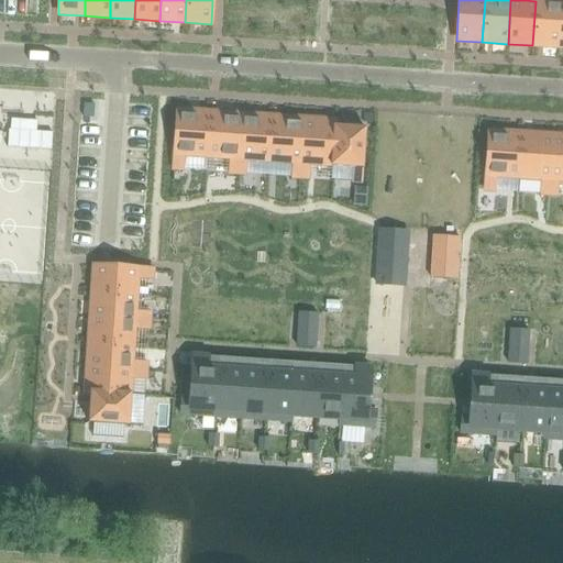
[(536,1),(532,45),(558,47),(561,0),(552,0),(552,2),(536,1)]
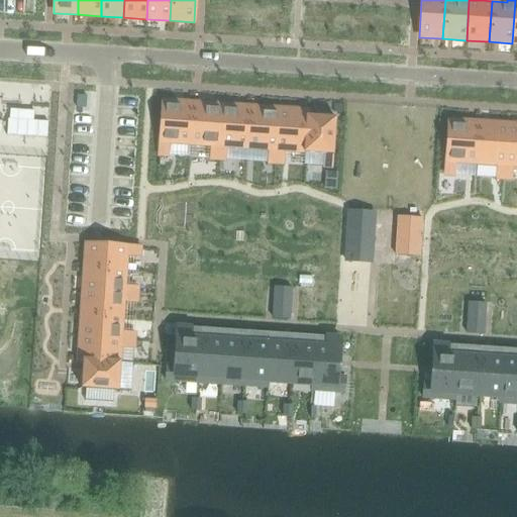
[(77,96),(76,108),(86,108),(86,96),(77,96)]
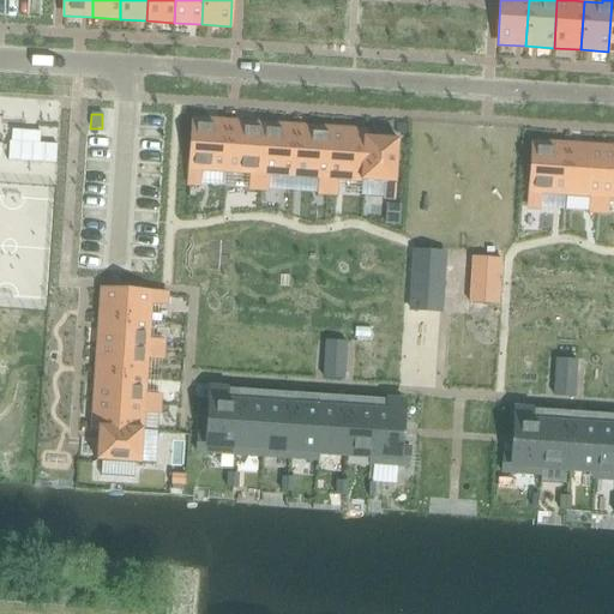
[(193,121),(188,186),(198,186),(199,172),(226,173),(229,124),(193,121)]
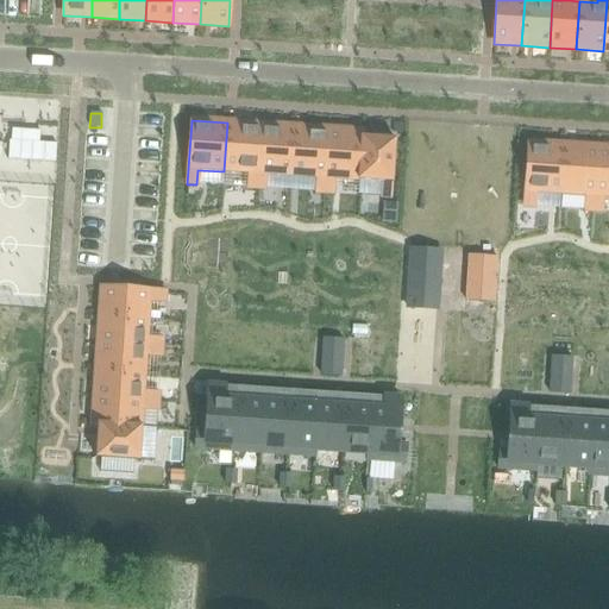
[(227,123),(224,171),(248,174),(246,188),(256,189),(261,125),(227,123)]
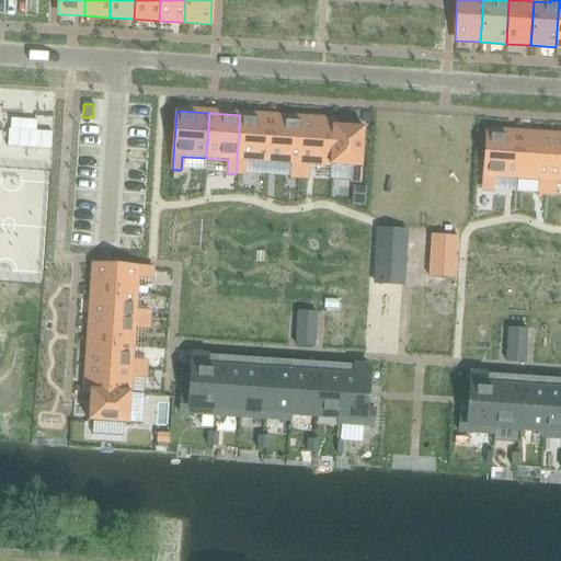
[(240,115),(236,174),(244,174),(245,161),(268,162),(272,117),(240,115)]
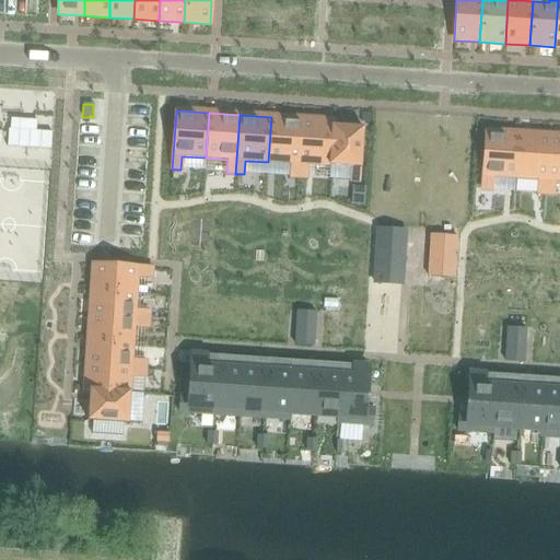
[(271,117),(268,162),(290,164),(289,177),(298,178),(302,119),(271,117)]
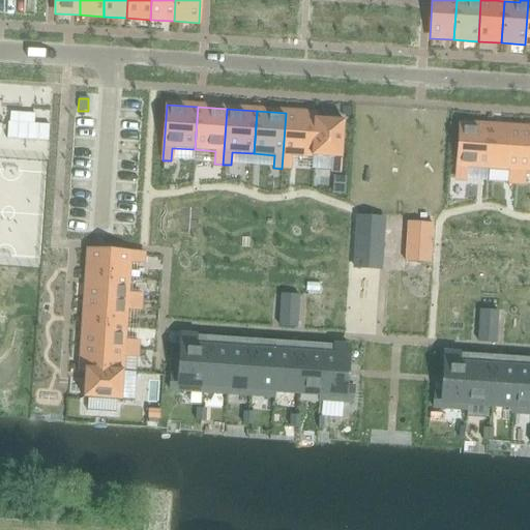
[(286,113),(282,169),(290,169),(291,156),(313,157),(316,115),(286,113)]
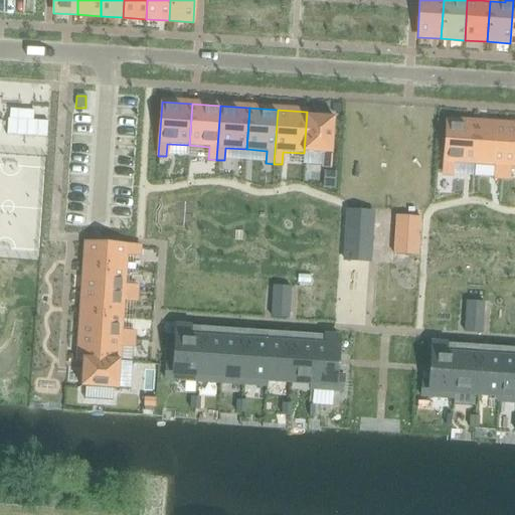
[(307,112),(304,153),(323,155),(322,167),(330,167),(334,119),(307,117),(308,112),(307,112)]
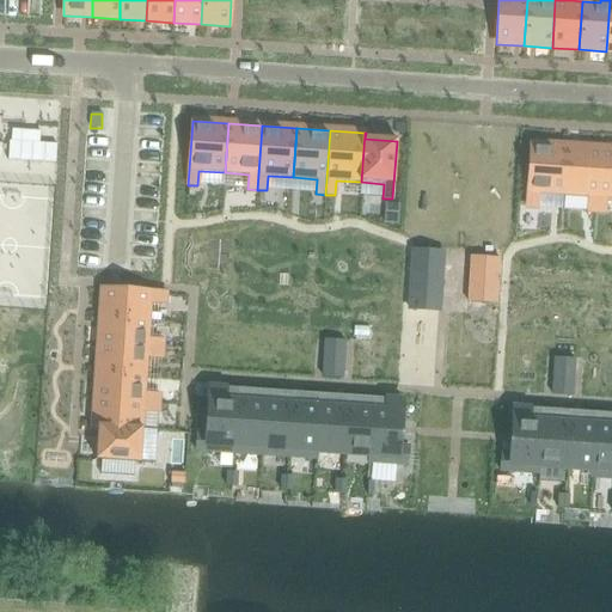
[(531,145),(527,208),(537,209),(538,194),(563,196),(567,147),(531,145)]
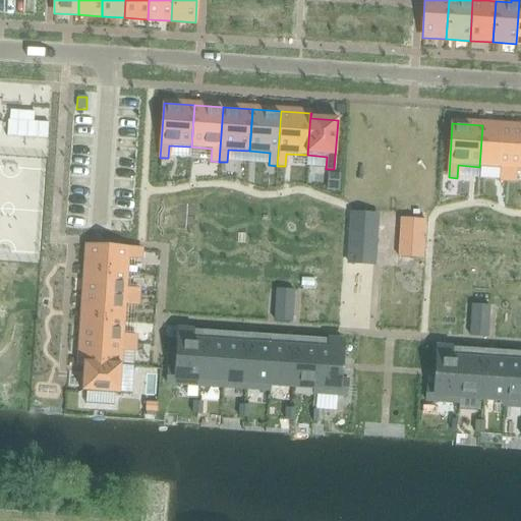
[(482,125),(479,167),(501,168),(500,180),(508,181),(511,126),(482,125)]
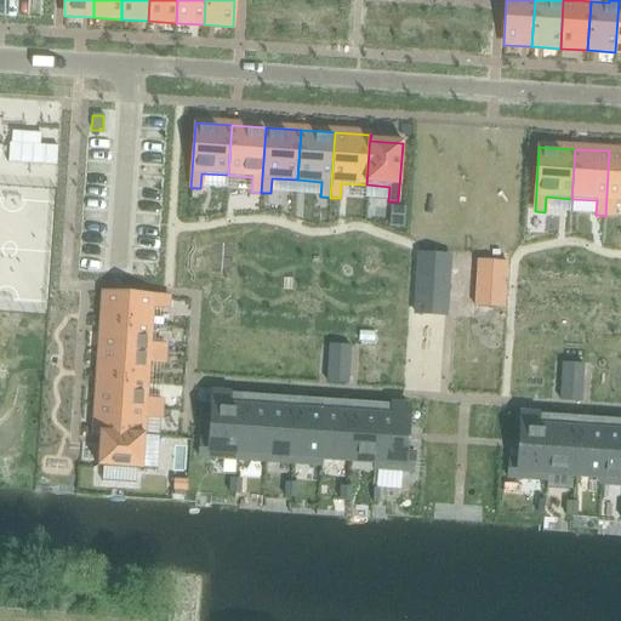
[(620,152),(609,151),(605,216),(615,216),(615,201),(620,201),(620,152)]
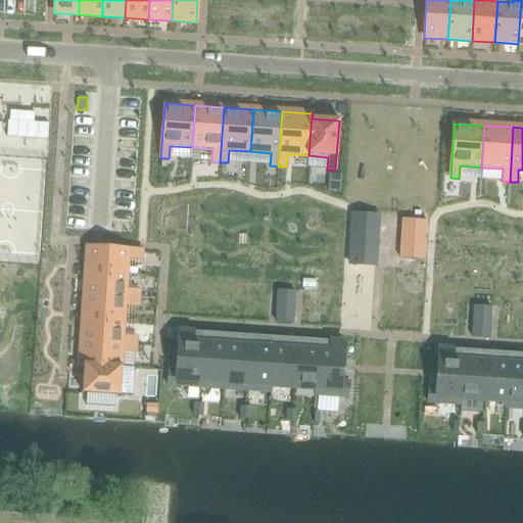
[(361,220),(358,270),(380,271),(384,221),(361,220)]
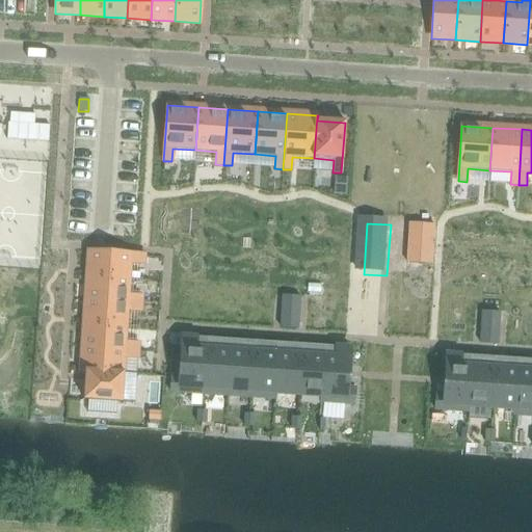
[(442,228),(419,227),(417,257),(440,258),(442,228)]
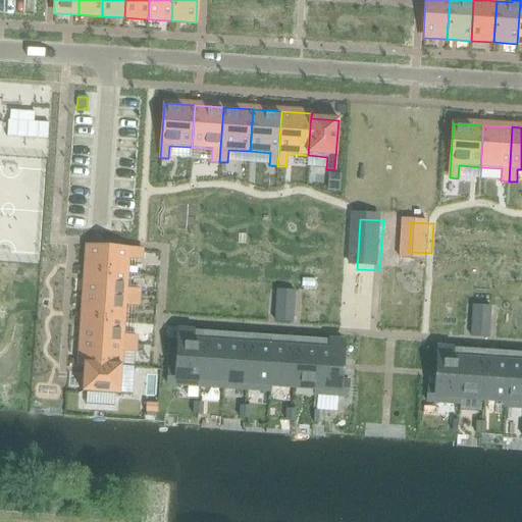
[(87,247),(86,271),(127,274),(128,258),(141,259),(142,251),(87,247)]
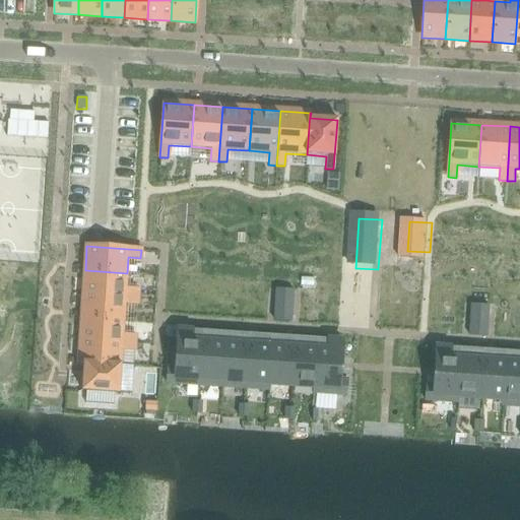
[(85,270),(83,294),(137,297),(138,289),(126,288),(127,273),(85,270)]
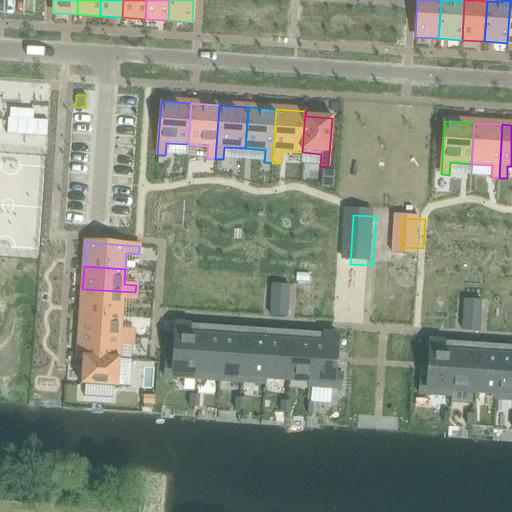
[(272,285),(270,316),(286,317),(288,286),(272,285)]
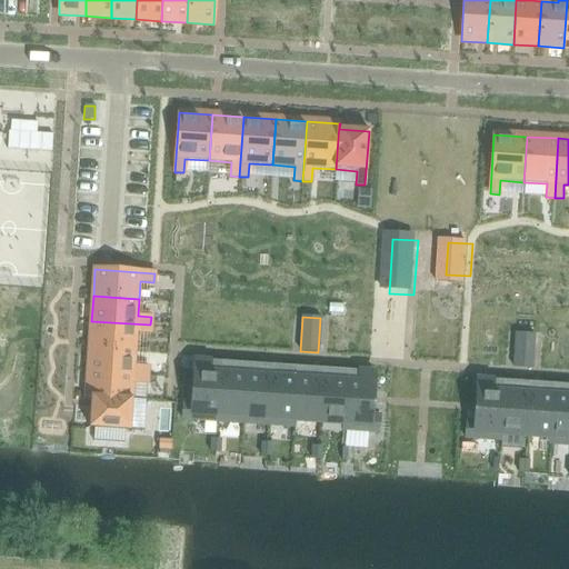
[(91,321),(90,347),(136,349),(137,333),(150,333),(150,325),(91,321)]
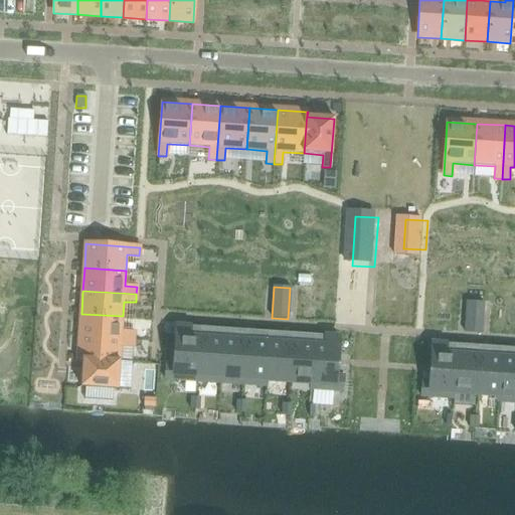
[(467,302),(465,333),(481,334),(484,303),(467,302)]
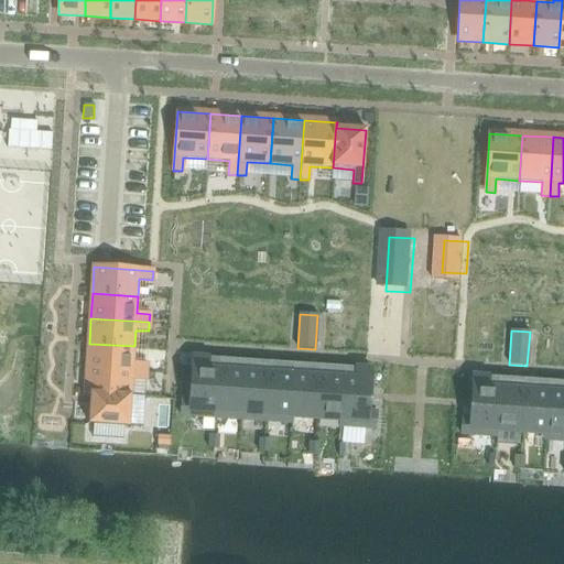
[(89,344),(87,368),(145,372),(147,364),(133,362),(134,346),(89,344)]
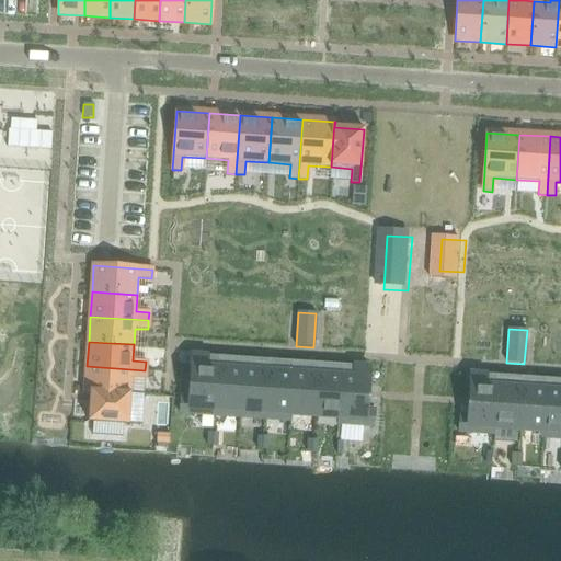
[(181,398),(180,413),(190,414),(190,413),(214,415),(217,367),(206,367),(206,356),(192,355),(190,398),(181,398)]
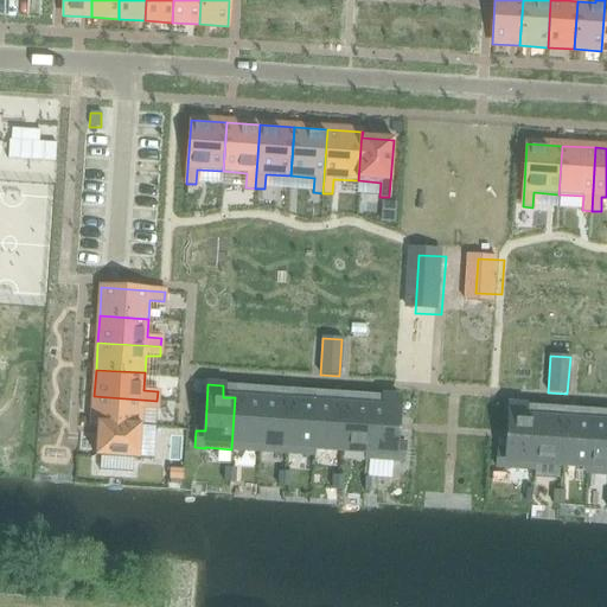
[(94,396),(93,423),(141,427),(142,409),(157,410),(157,401),(94,396)]
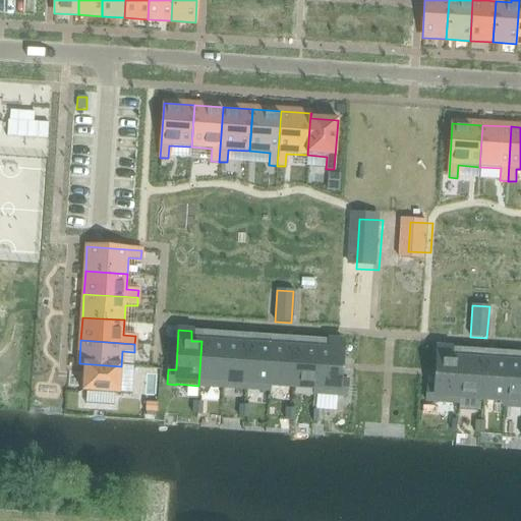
[(317,349),(314,394),(338,395),(338,396),(347,396),(348,382),(340,381),(343,341),(330,340),(329,350),(317,349)]
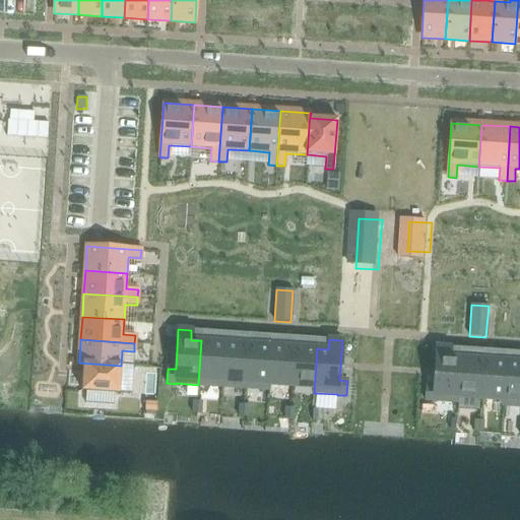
[(201,340),(198,385),(221,386),(224,342),(201,340)]
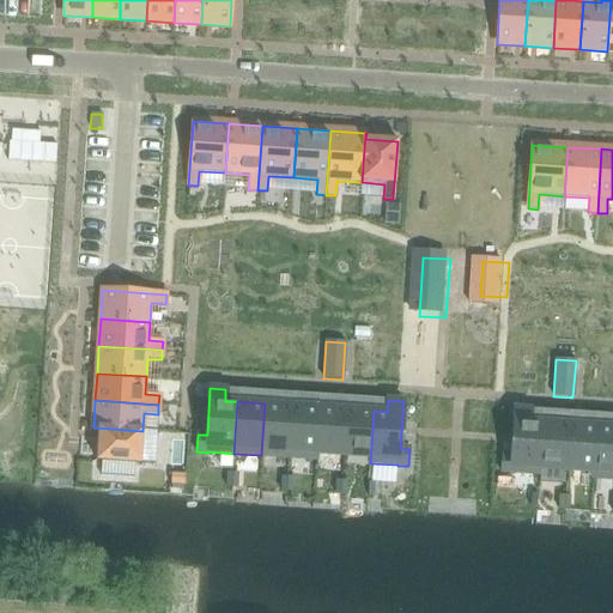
[(265,404),(261,455),(289,457),(292,405),(265,404)]
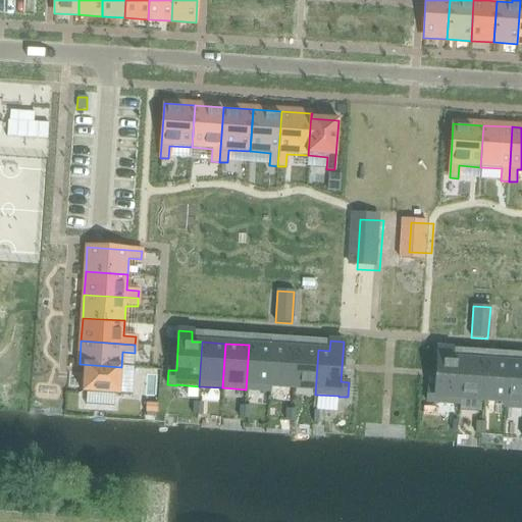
[(249,345),(246,389),(269,390),(272,347),(249,345)]
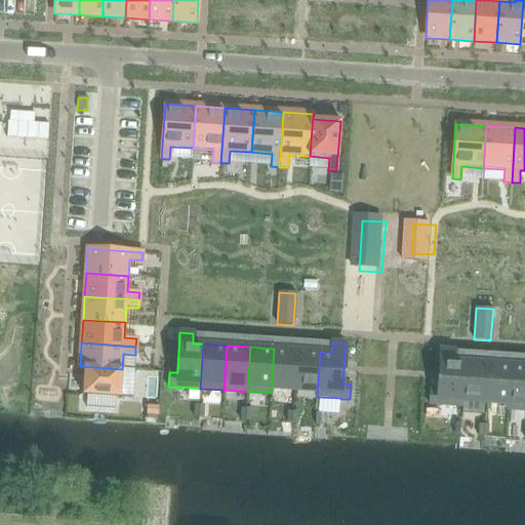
[(274,349),(271,393),(272,394),(272,389),(294,390),(296,351),(274,349)]
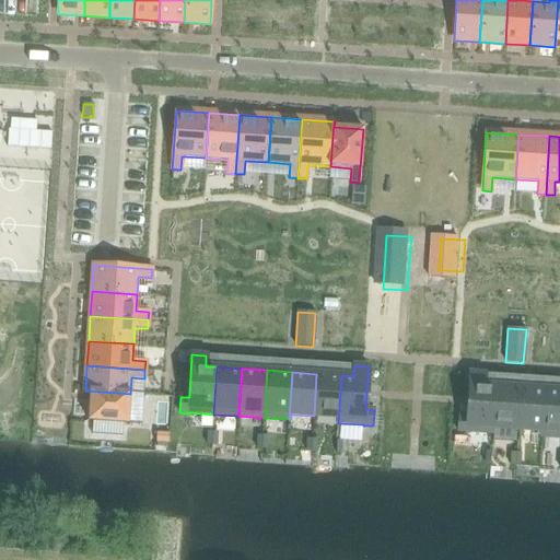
[(458,415),(457,431),(467,432),(467,431),(492,433),(496,386),(483,385),(485,374),(470,373),(467,416),(458,415)]
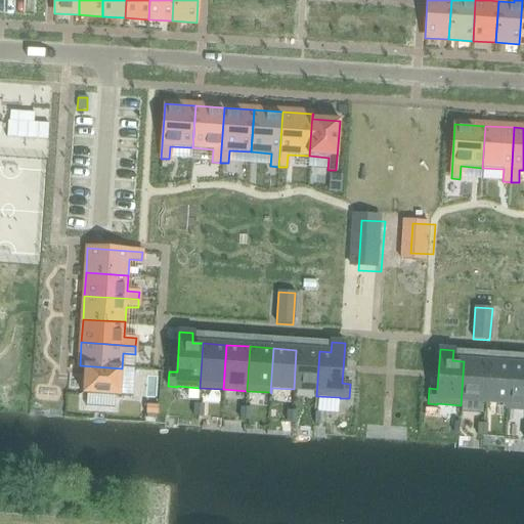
[(296,350),(294,389),(316,390),(315,395),(316,396),(319,351),(296,350)]
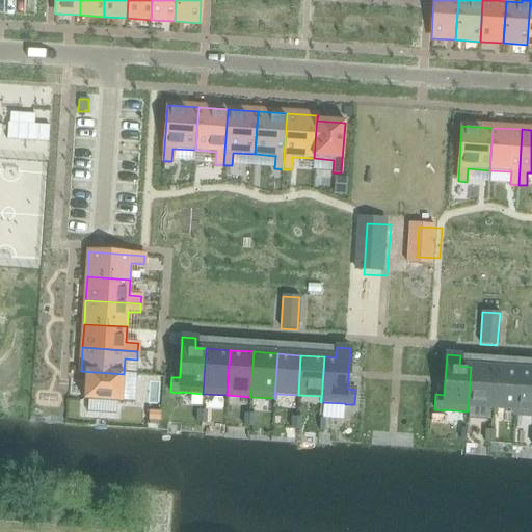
[(471,367),(468,411),(469,411),(469,406),(491,408),(494,368),(471,367)]
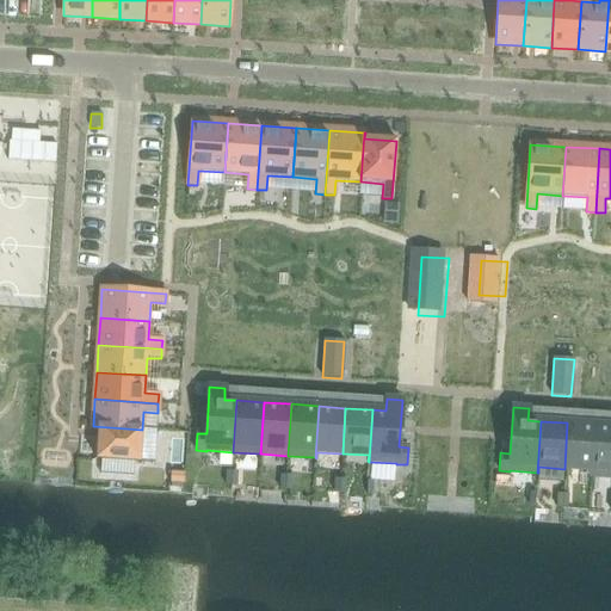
[(567,423),(565,469),(591,470),(590,476),(591,476),(594,425),(567,423)]
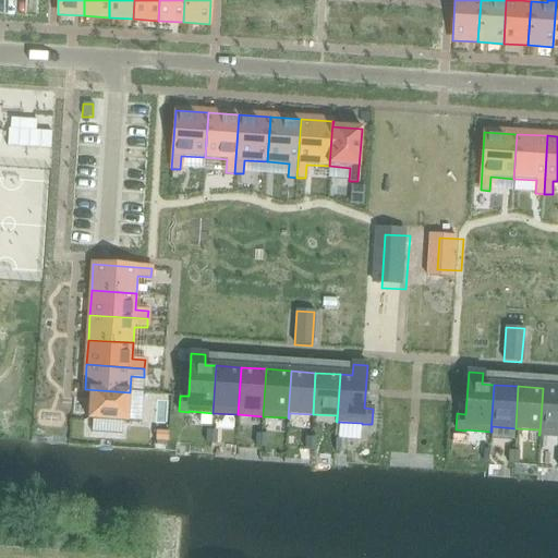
[(557,388),(543,388),(540,435),(557,436),(557,388)]
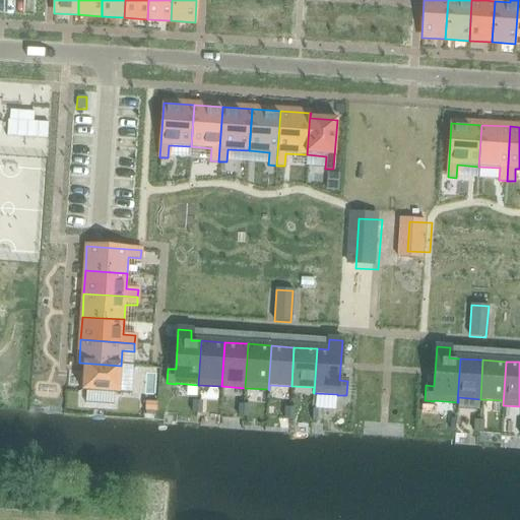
[(79,363),(79,364),(83,365),(82,391),(119,394),(121,366),(79,363)]
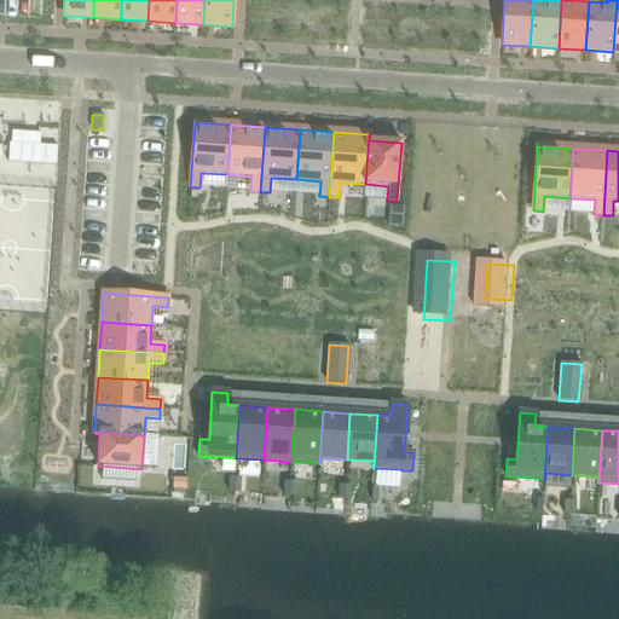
[(173,479),(173,489),(187,490),(187,480),(173,479)]
